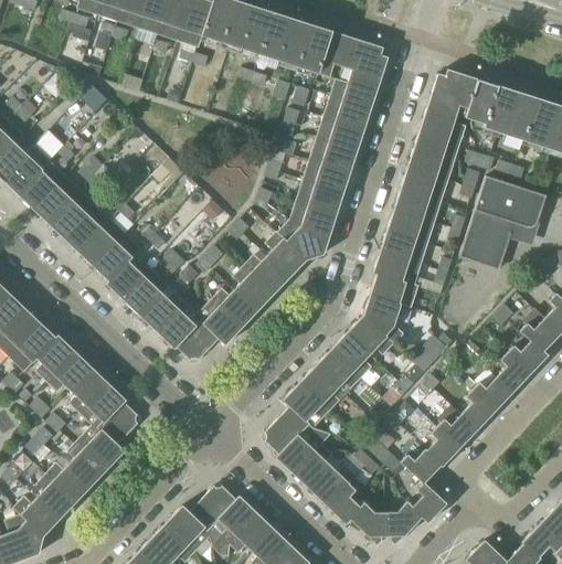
[(25,0),(23,6),(36,10),(40,1),(36,0),(25,0)]
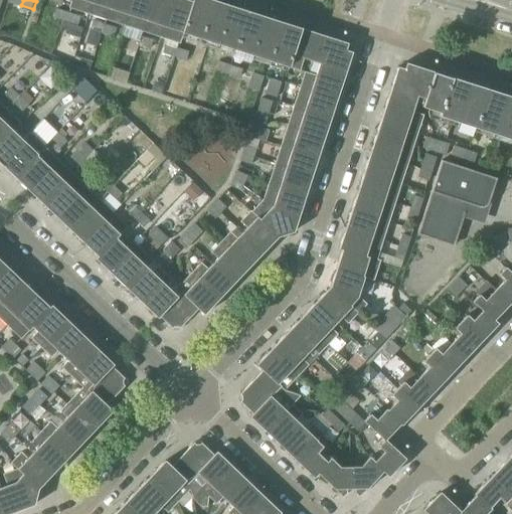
[(74,0),(71,7),(90,13),(95,0),(74,0)]
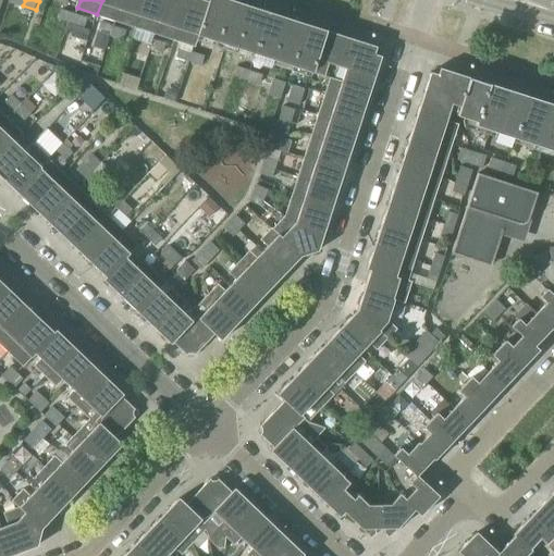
[(102,0),(97,14),(117,21),(124,0),(102,0)]
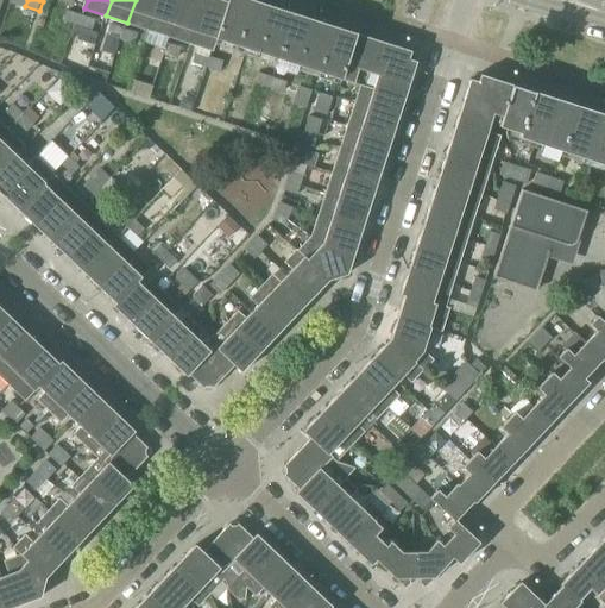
[(136,0),(127,23),(149,30),(159,0),(136,0)]
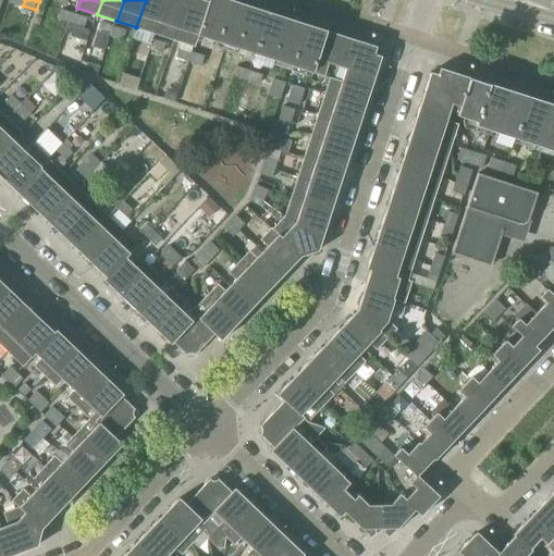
[(146,0),(136,27),(156,33),(168,0),(146,0)]
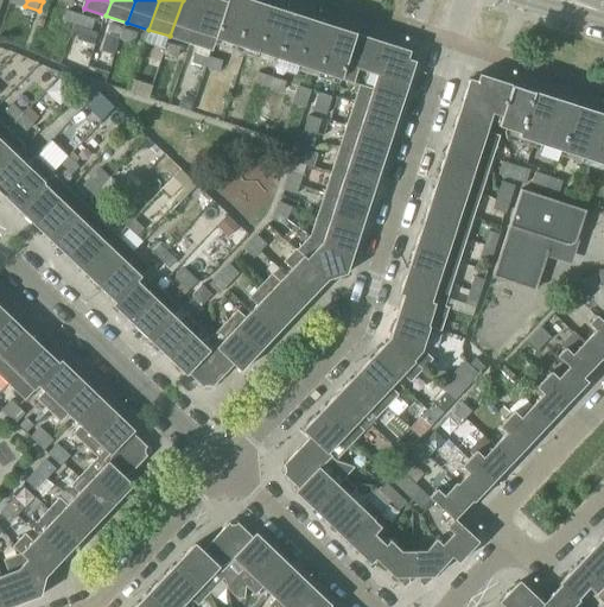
[(183,0),(170,36),(191,43),(207,0),(183,0)]
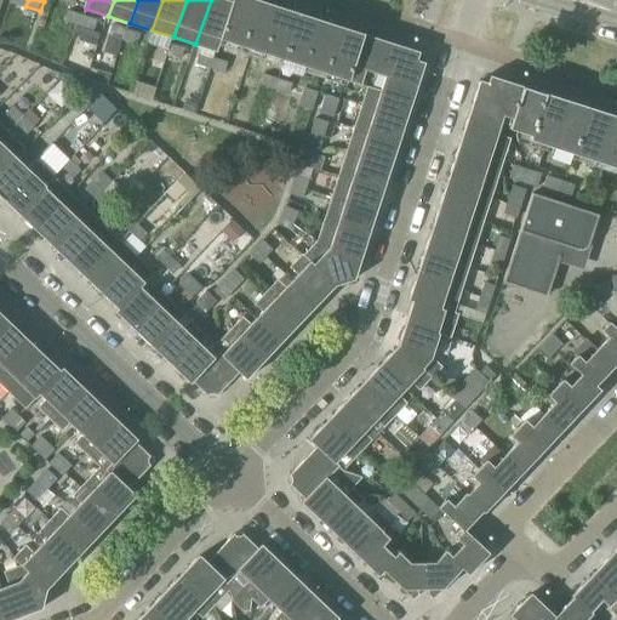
[(221,38),(221,39),(233,1),(229,0),(211,0),(195,44),(216,51),(221,38)]
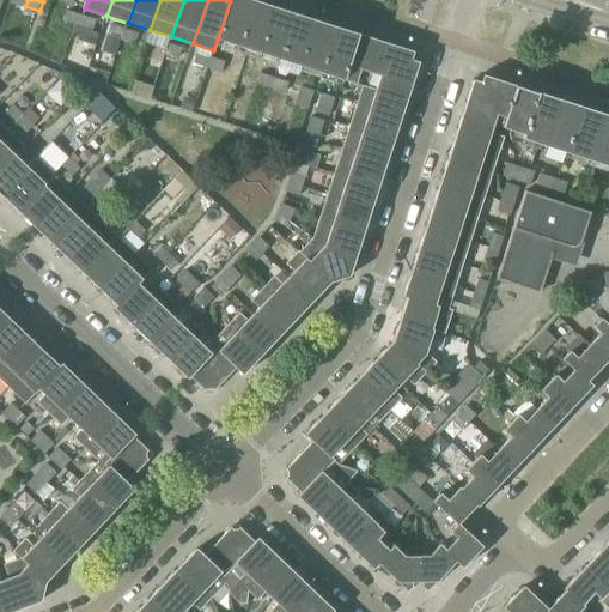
[(218,38),(249,48),(265,2),(257,0),(231,0),(230,1),(218,38)]
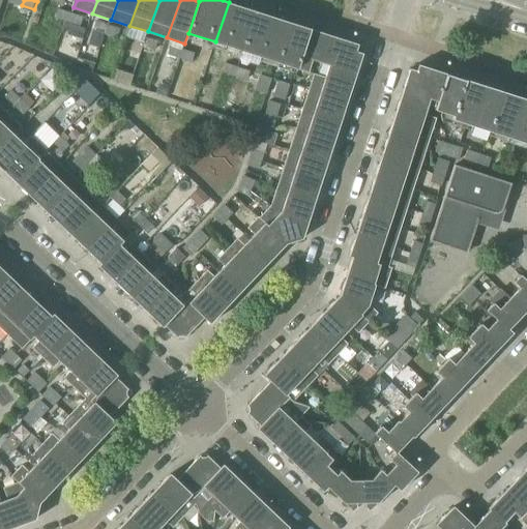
[(215,41),(243,51),(257,11),(229,2),(215,41)]
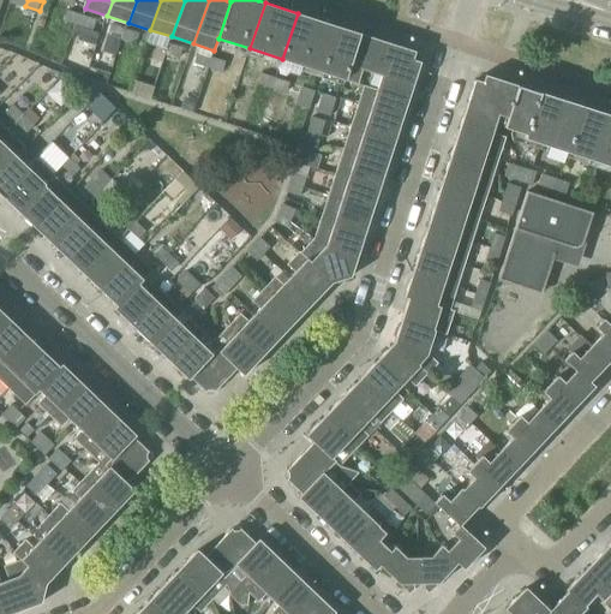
[(67,21),(82,24),(84,15),(71,10),(67,21)]
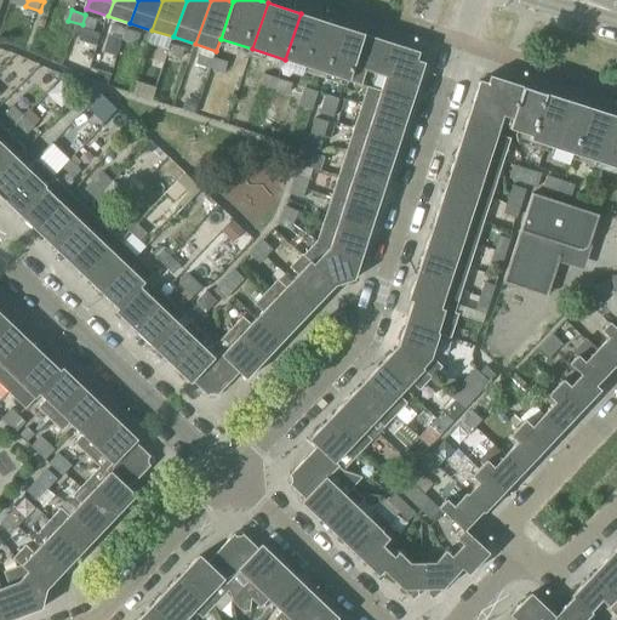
[(285,60),(316,69),(332,23),(301,13),(285,60)]
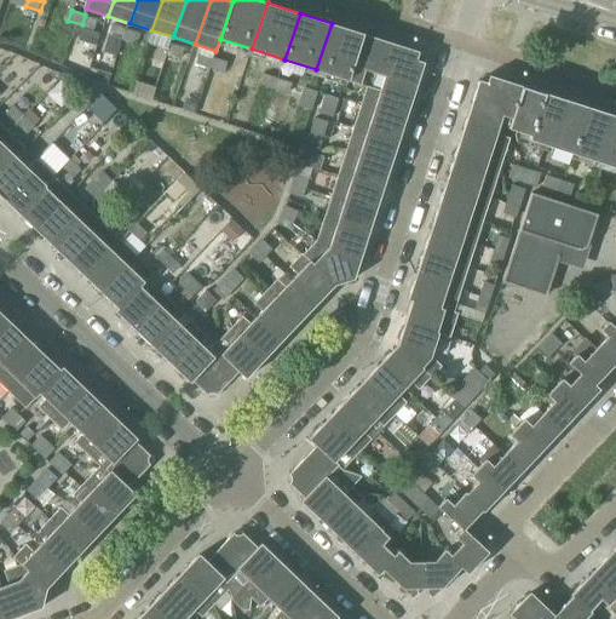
[(85,15),(82,24),(96,29),(99,19),(85,15)]
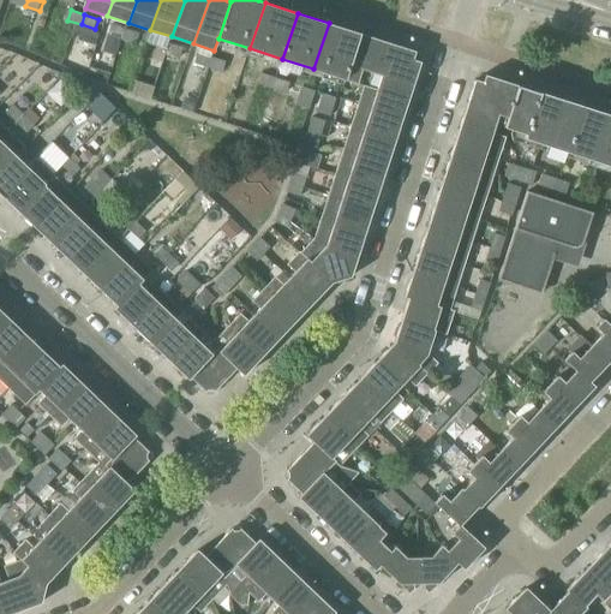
[(313,69),(345,79),(360,34),(329,23),(313,69)]
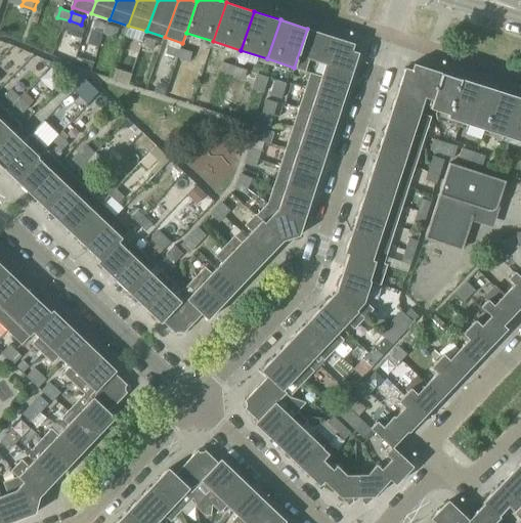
[(94,29),(106,33),(109,25),(97,20),(94,29)]
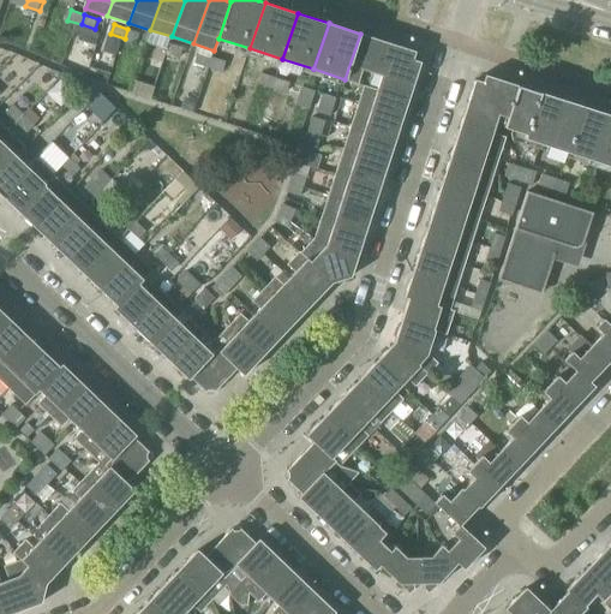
[(127,29),(125,39),(138,43),(142,33),(127,29)]
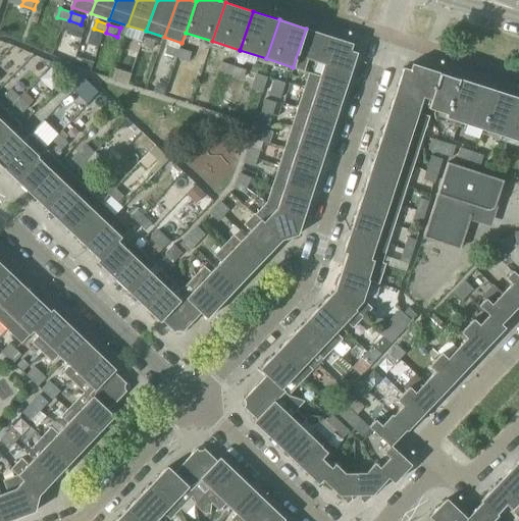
[(309,58),(318,61),(327,35),(306,29),(293,67),(305,71),(309,58)]
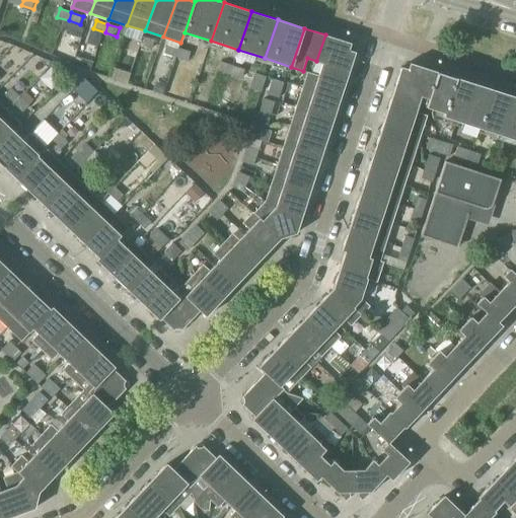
[(323,63),(319,75),(347,84),(357,53),(350,50),(352,44),(325,34),(316,61),(323,63)]
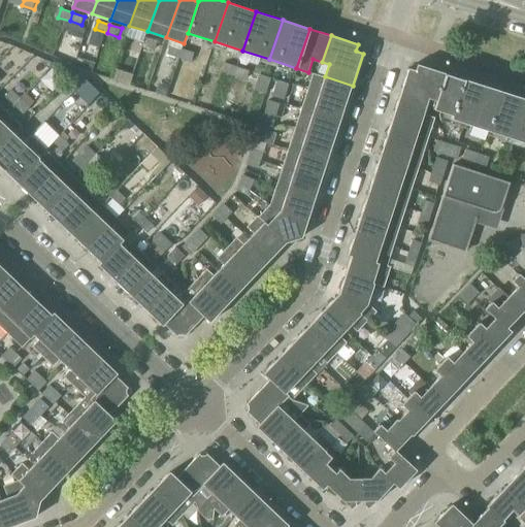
[(148,36),(144,45),(156,48),(159,40),(148,36)]
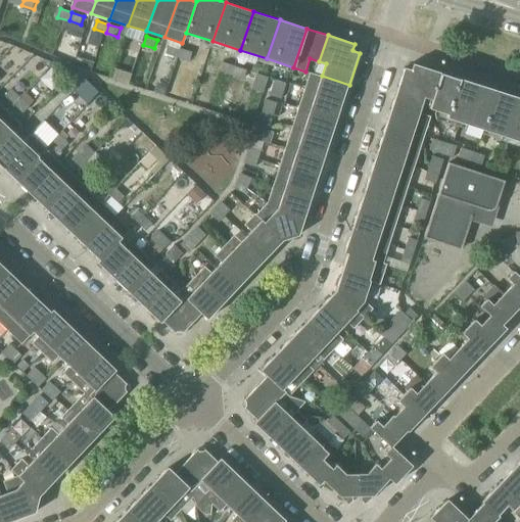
[(168,53),(180,56),(182,48),(171,44),(168,53)]
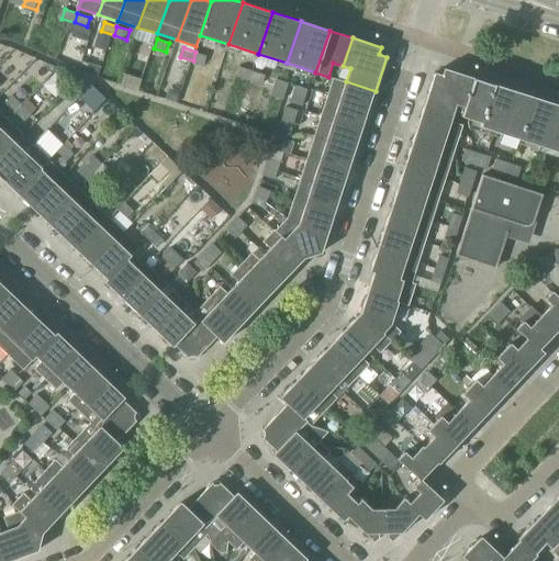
[(196,52),(193,60),(205,65),(209,56),(196,52)]
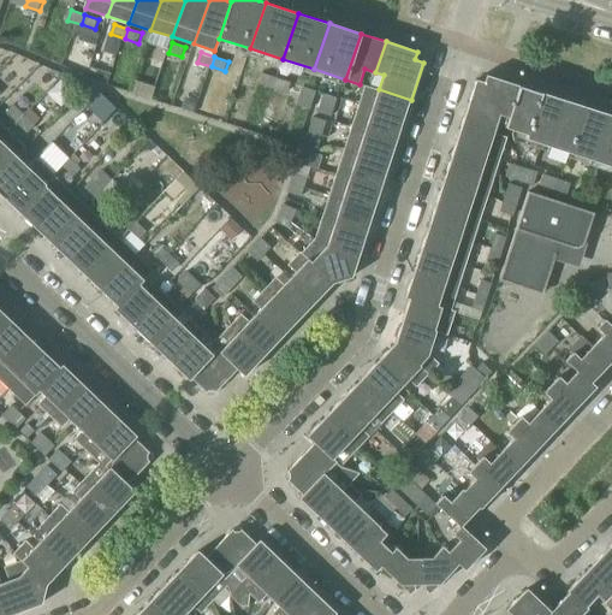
[(261,83),(275,87),(278,77),(265,74),(261,83)]
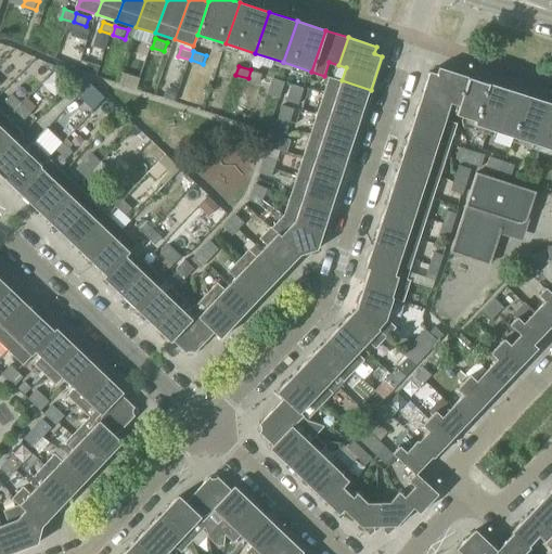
[(440,67),(437,75),(451,103),(460,106),(457,115),(461,116),(473,78),(440,67)]
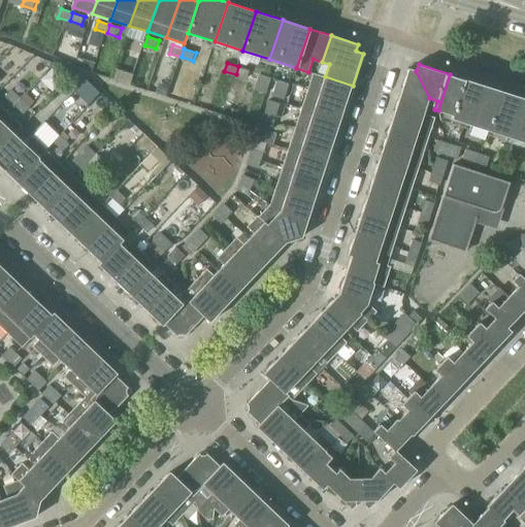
[(238,66),(236,74),(248,78),(251,70),(238,66)]
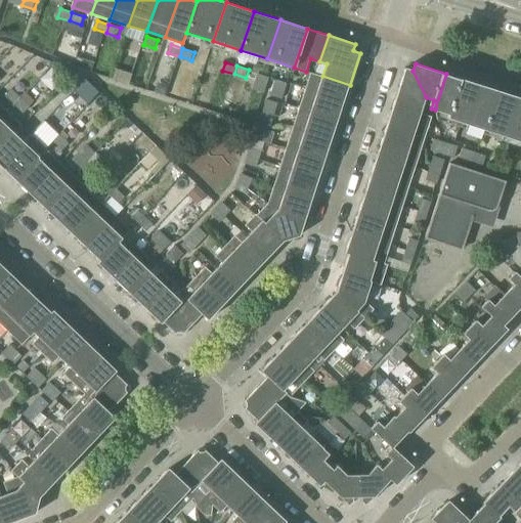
[(406,68),(394,105),(422,114),(426,97),(413,71),(406,68)]
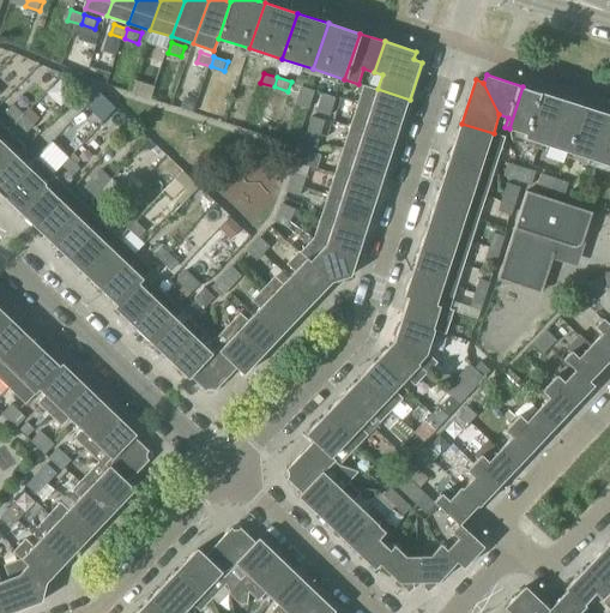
[(297,104),(310,108),(316,90),(303,85),(297,104)]
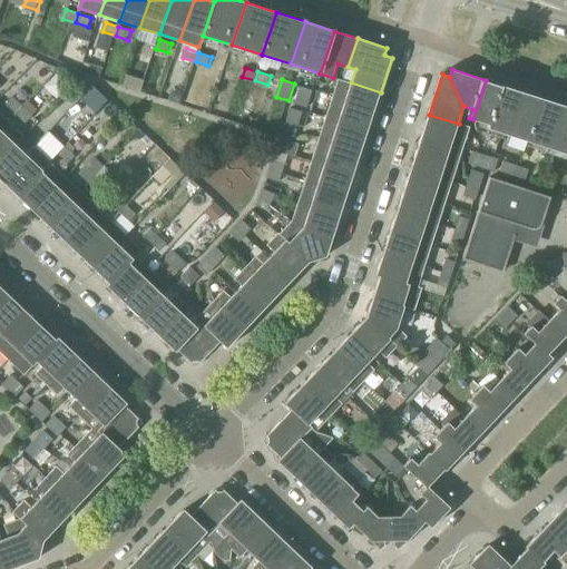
[(339,79),(332,100),(374,113),(381,92),(351,82),(339,79)]
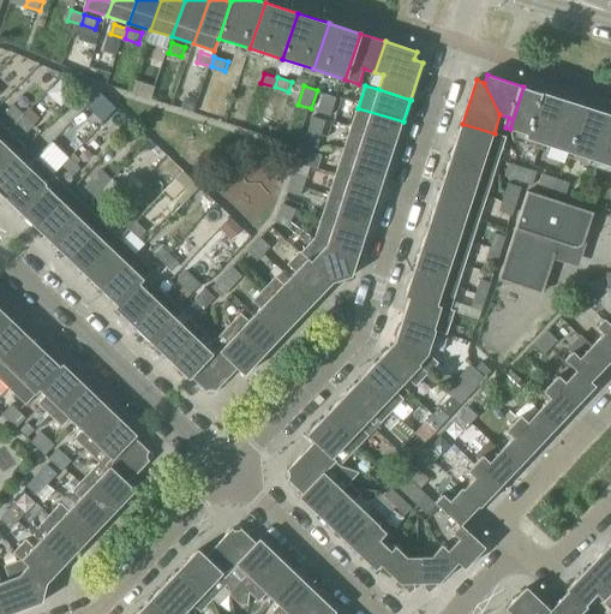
[(610,114),(523,87),(510,129),(527,135),(526,138),(610,165),(610,114)]
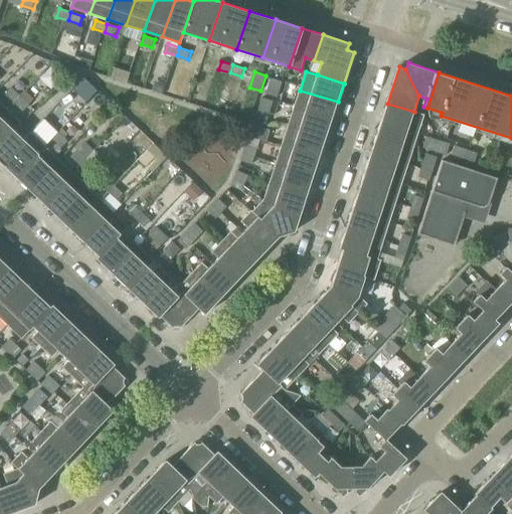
[(268,94),(276,96),(278,97),(284,81),(273,78),(268,94)]
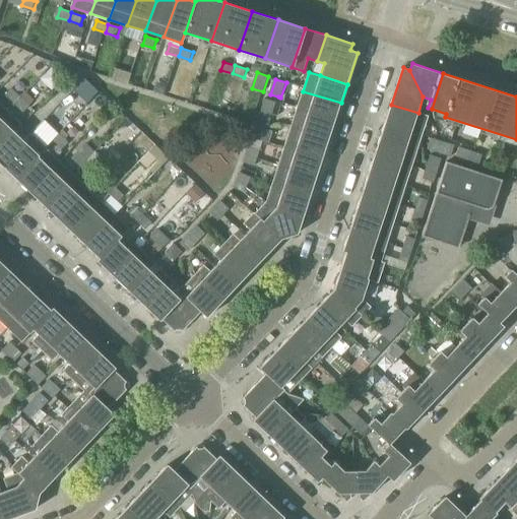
[(155,84),(153,90),(165,94),(169,84),(162,81),(155,84)]
